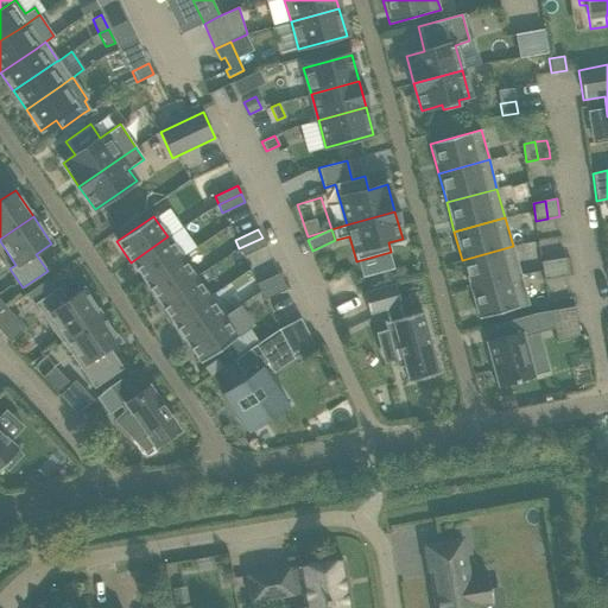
[(168,236),(131,263),(144,283),(182,257),(168,236)]
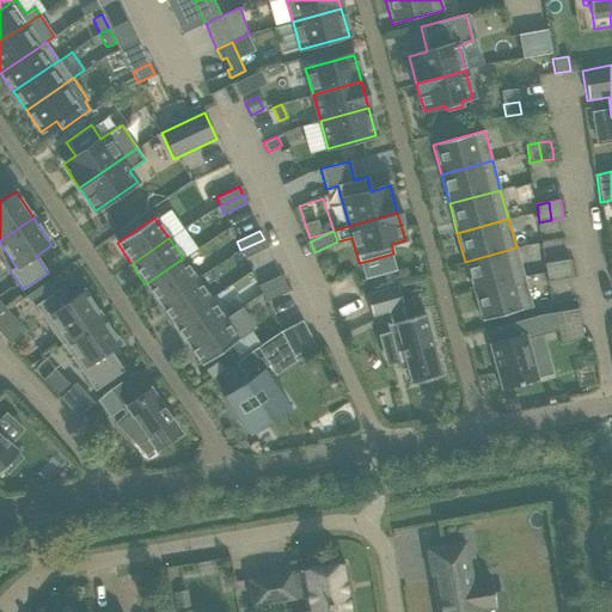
[(268,248),(264,239),(240,250),(244,258),(268,248)]
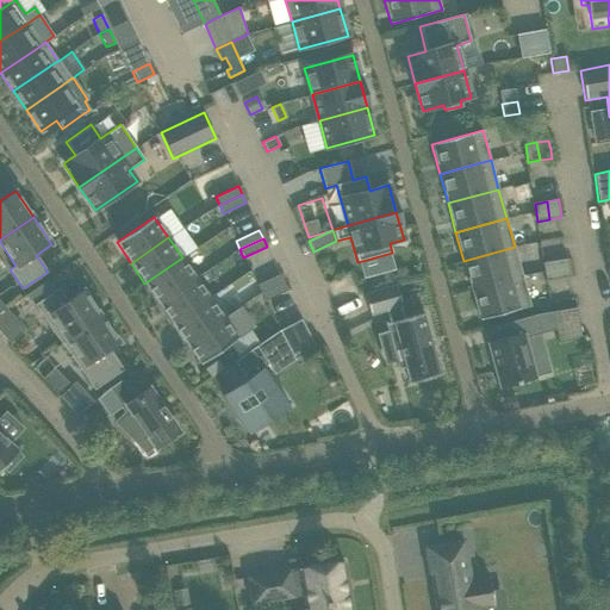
[(464,261),(472,290),(522,277),(515,247),(464,261)]
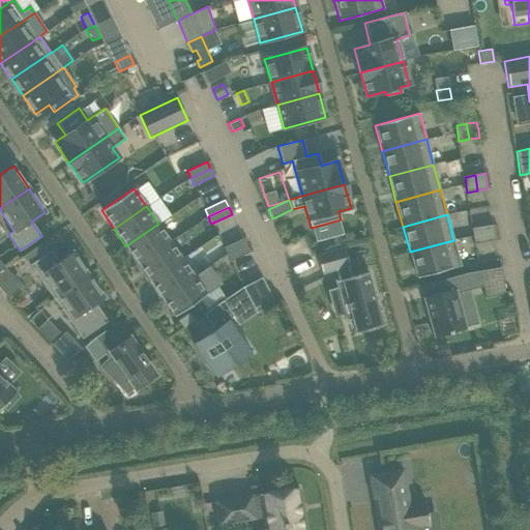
[(158,224),(125,246),(138,264),(171,241),(158,224)]
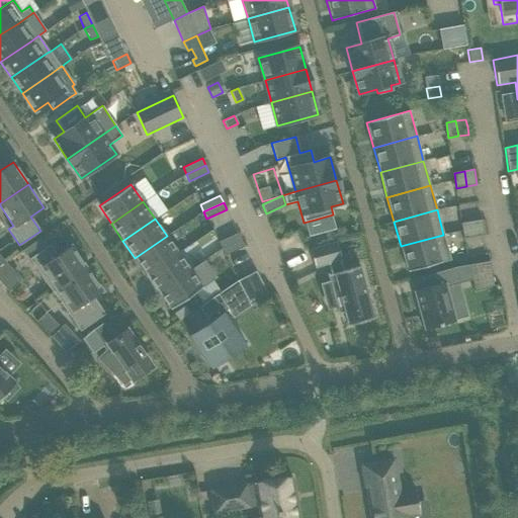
[(483,220),(472,222),(475,237),(485,235),(484,228),(483,220)]
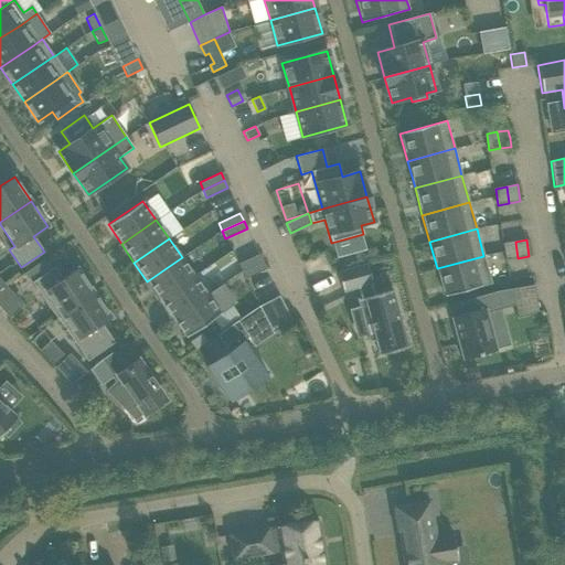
[(515,242),(504,244),(505,252),(508,260),(518,258),(515,242)]
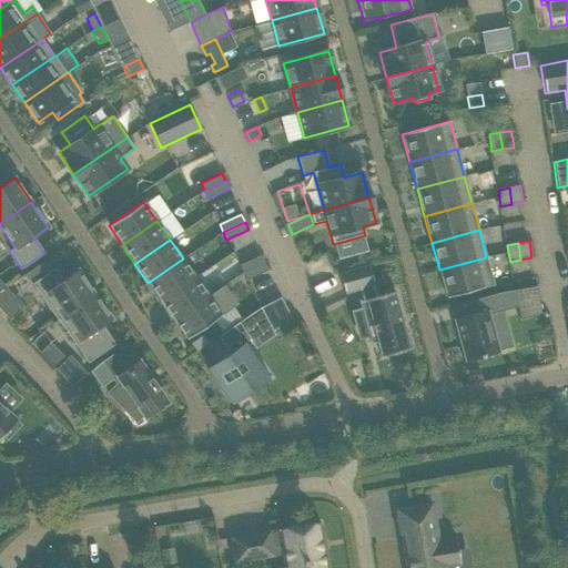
[(239,265),(242,273),(264,263),(261,255),(239,265)]
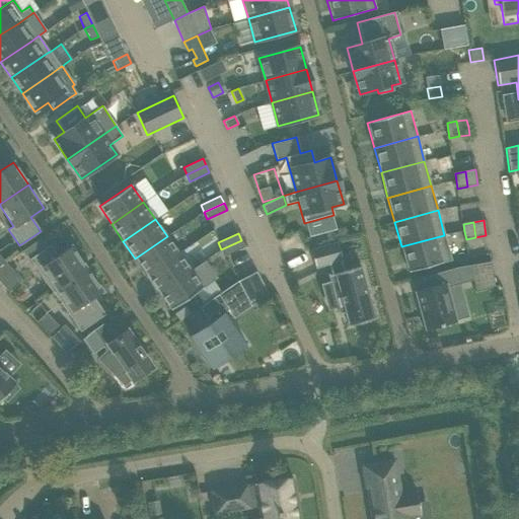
[(401,246),(409,273),(451,261),(444,235),(401,246)]
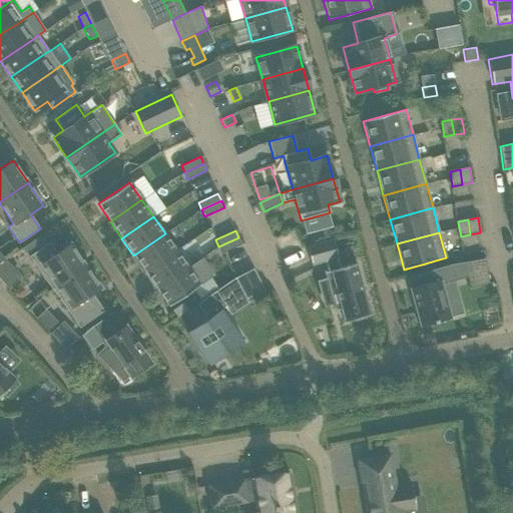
[(165,233),(133,255),(145,272),(176,250),(165,233)]
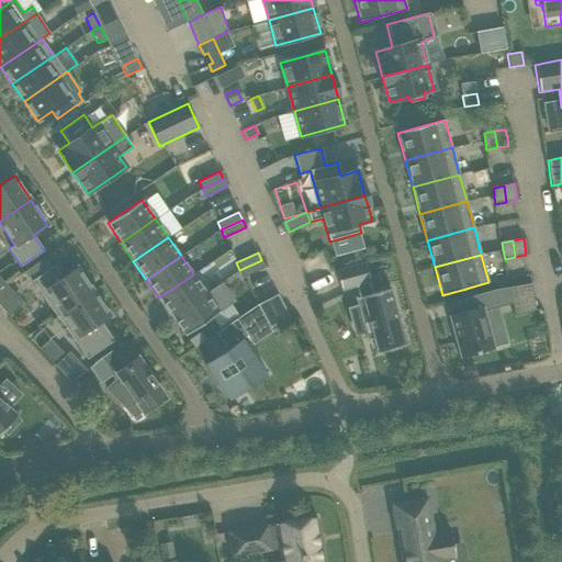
[(32,281),(56,316),(93,291),(76,267),(62,277),(54,266),(52,267),(45,258),(25,271),(32,281)]
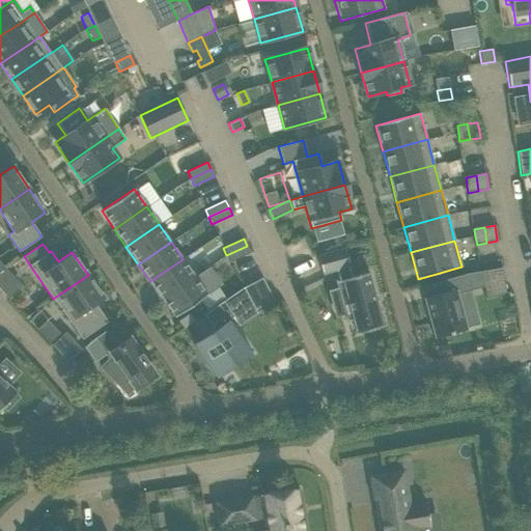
[(247,246),(226,255),(230,262),(250,253),(247,246)]
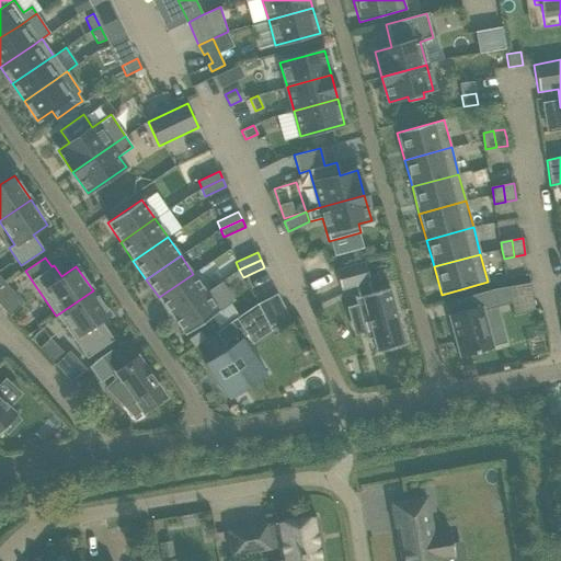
[(373,339),(376,353),(405,344),(403,339),(405,339),(403,329),(401,330),(390,288),(371,293),(368,283),(370,283),(364,261),(335,270),(341,290),(356,286),(358,297),(355,298),(366,340),(373,339)]
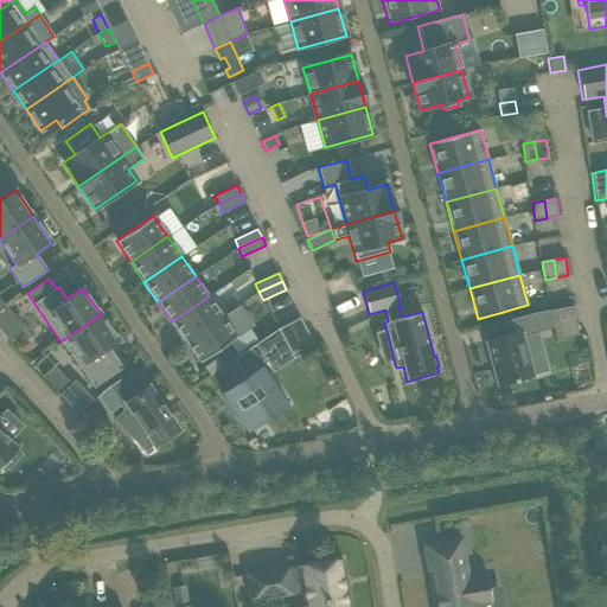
[(172,321),(185,342),(223,317),(209,296),(172,321)]
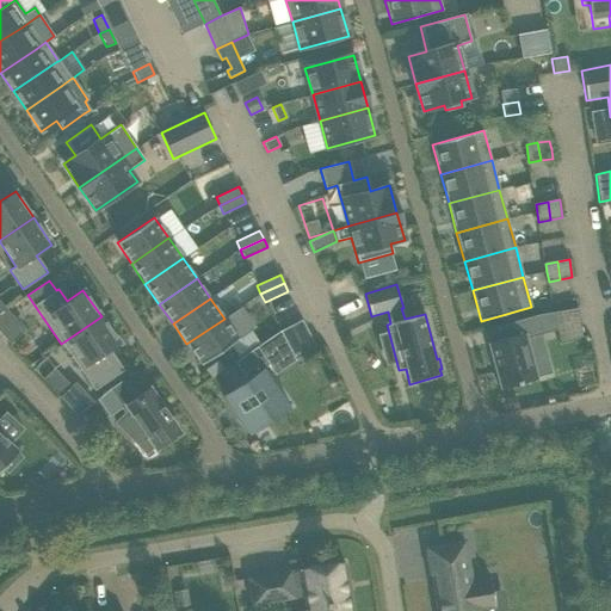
[(224,319),(186,344),(201,365),(239,339),(252,331),(255,327),(242,307),(224,319)]
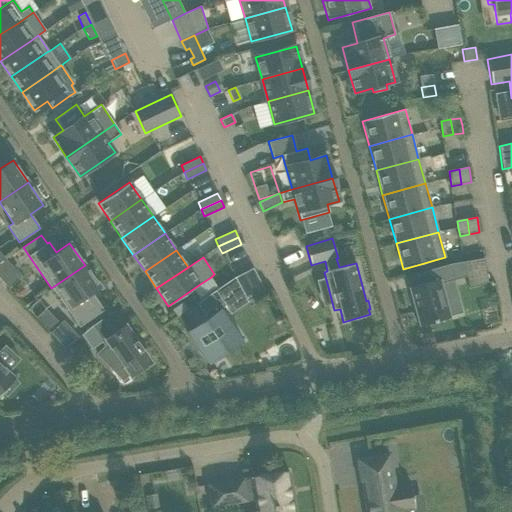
[(416,286),(408,288),(419,327),(451,318),(441,284),(466,277),(464,262),(451,264),(413,274),(416,286)]
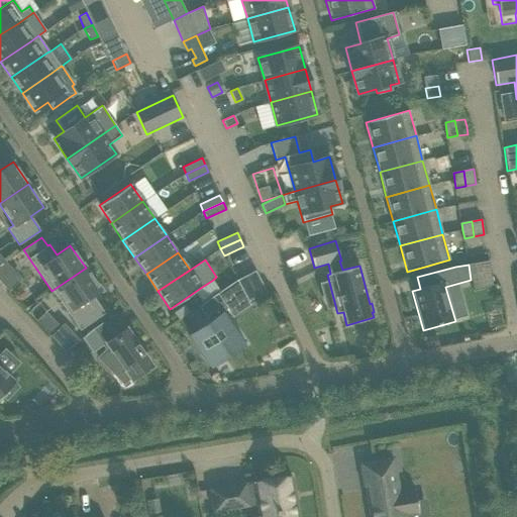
[(101,291),(86,268),(52,291),(53,292),(53,291),(80,330),(104,313),(93,296),(101,291)]
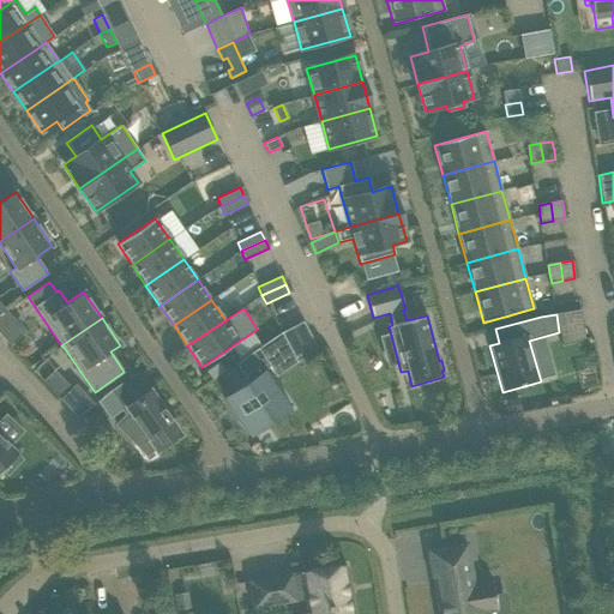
[(282,332),(236,363),(248,381),(223,398),(251,438),(292,409),(262,365),(280,351),(286,360),(293,355),(282,332)]
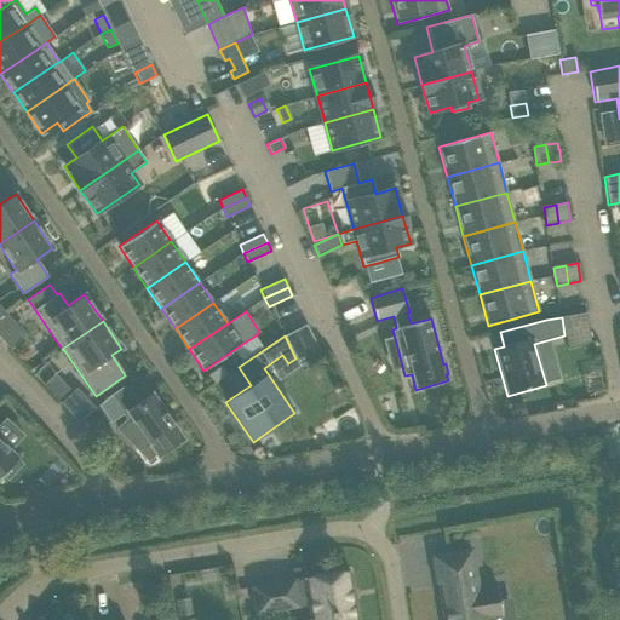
[(59,402),(72,391),(55,373),(42,385),(59,402)]
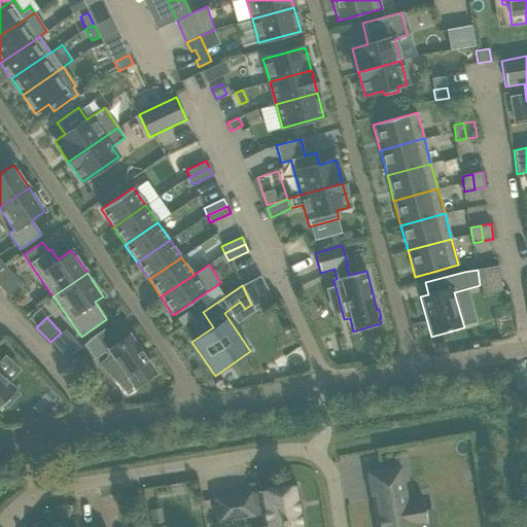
[(129,335),(115,344),(105,328),(94,336),(104,352),(108,350),(111,354),(100,365),(116,382),(126,376),(135,388),(156,374),(129,335)]
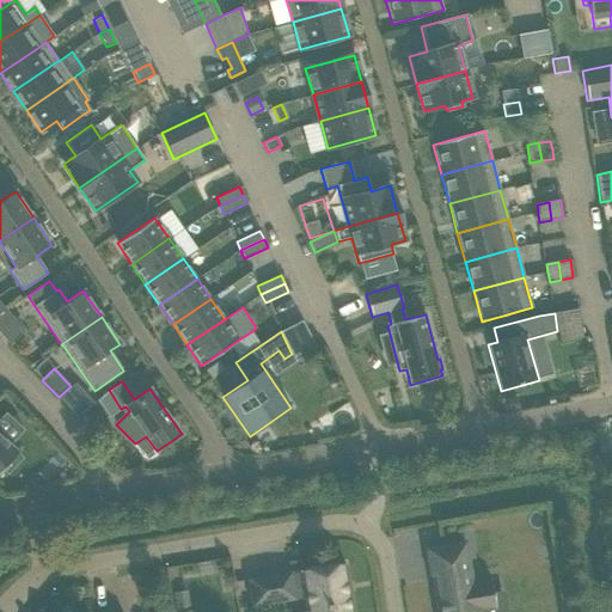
[(516,397),(506,399),(509,412),(520,410),(516,397)]
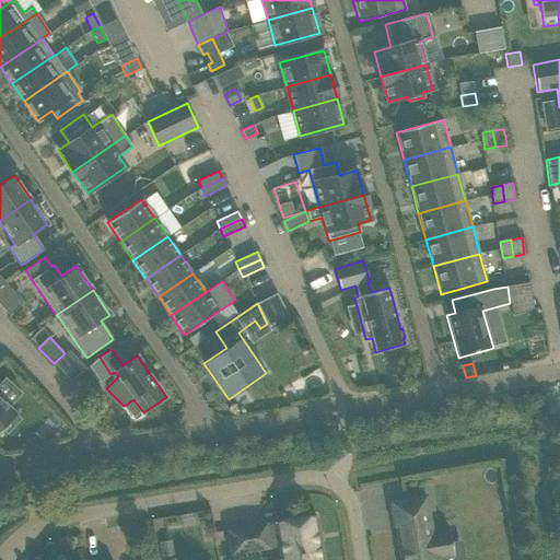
[(0,431),(3,429),(7,432),(20,419),(15,416),(16,415),(8,407),(11,404),(0,393),(0,431)]
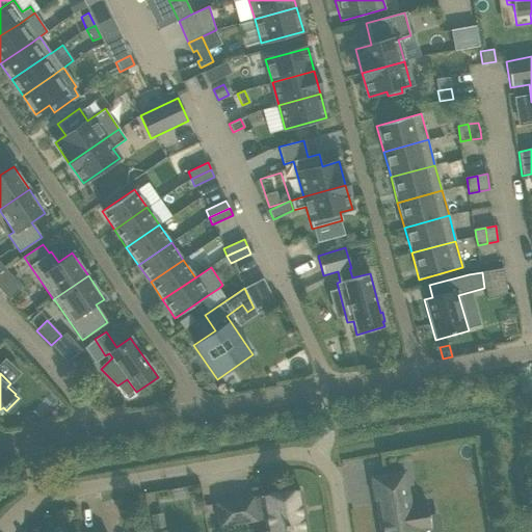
[(431,528),(427,504),(410,507),(404,472),(371,477),(380,531),(423,531),(423,530),(431,528)]
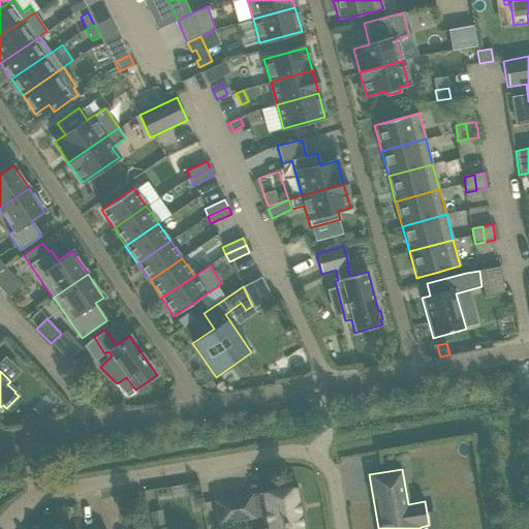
[(251,494),(215,500),(218,524),(255,518),(263,516),(265,528),(305,528),(298,487),(259,493),(259,494),(251,495),(251,494)]
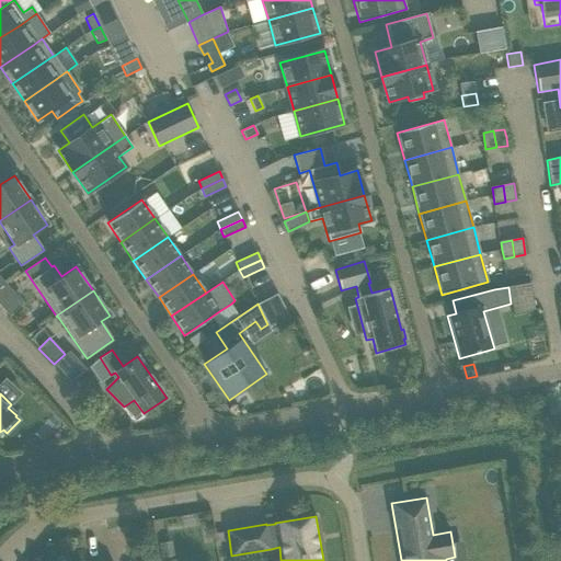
[(169,540),(157,541),(159,557),(171,556),(169,540)]
